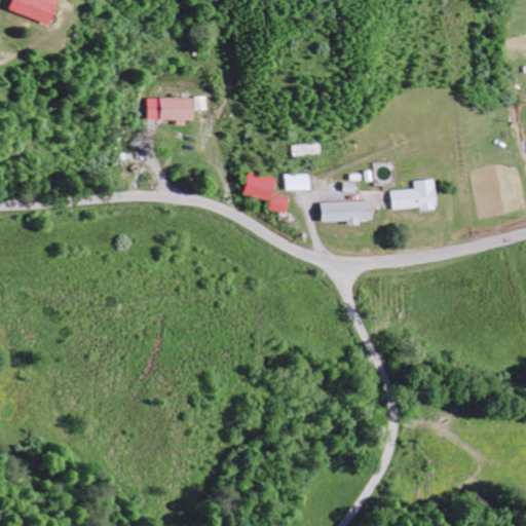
[(12,0),(12,19),(55,20),(55,0),(21,0),(12,0)]
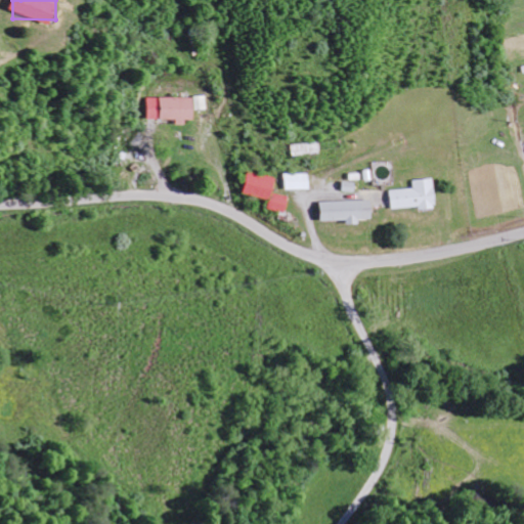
[(197,111),(208,110),(207,95),(195,96),(197,111)]
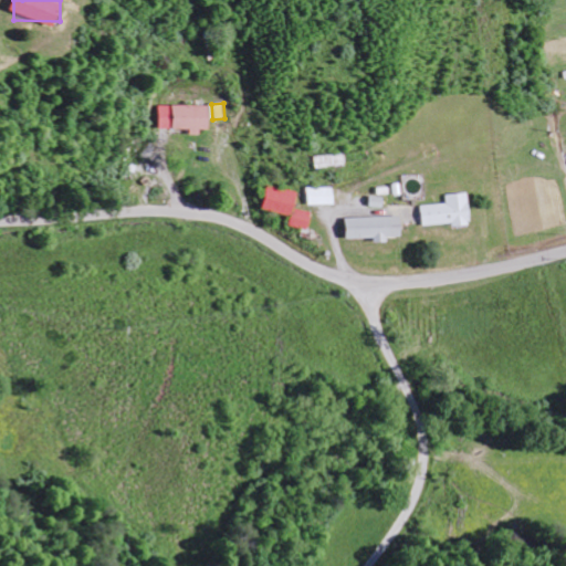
[(160,129),(191,128),(191,135),(201,134),(201,129),(211,129),(210,105),(160,106),(160,129)]
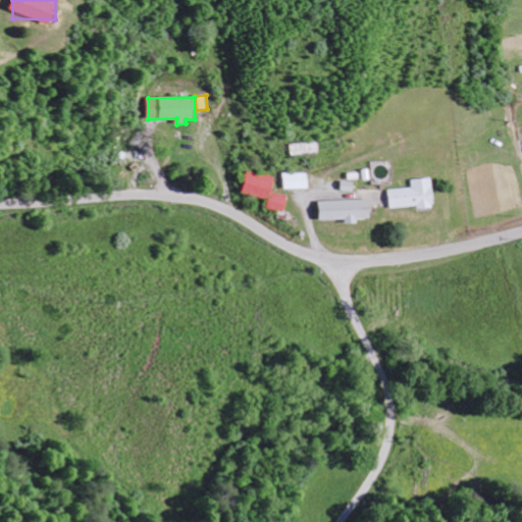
[(243,194),(268,199),(266,209),(285,212),(289,195),(273,193),(275,176),(247,171),(243,194)]
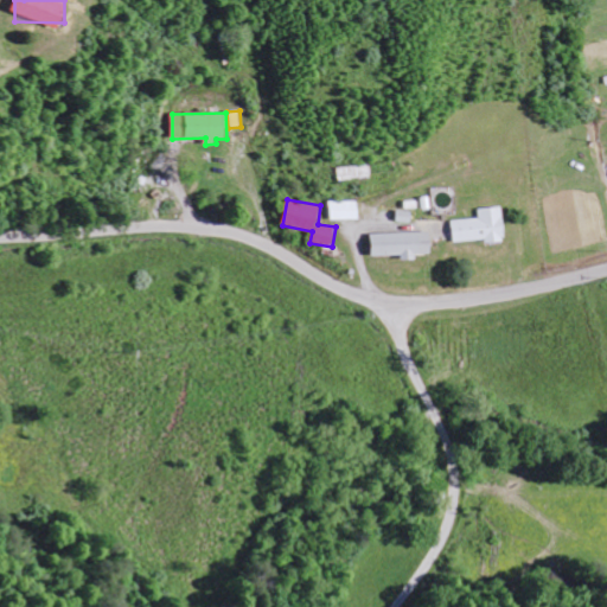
[(331,202),(331,219),(359,219),(358,200),(331,202)]
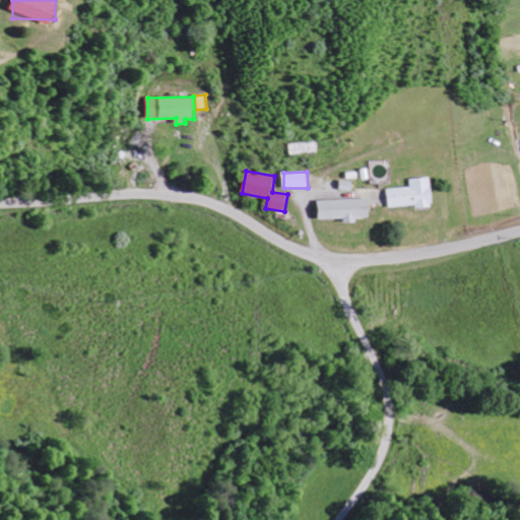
[(388,208),(433,205),(431,177),(409,179),(410,187),(387,189),(388,208)]
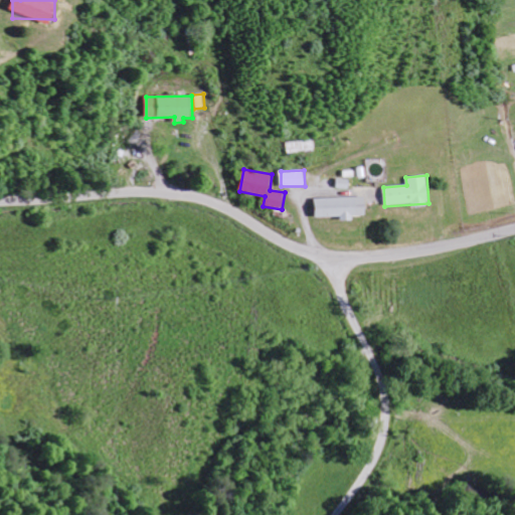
[(317,217),(341,216),(342,220),(354,220),(354,216),(366,216),(366,197),(317,198),(317,217)]
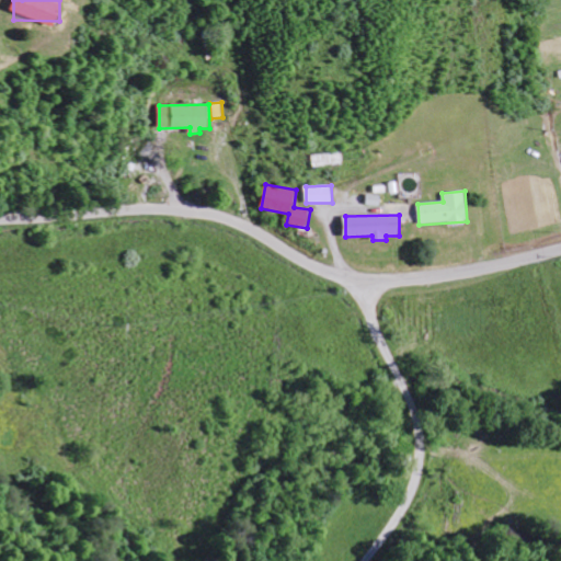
All buildings are outlined.
